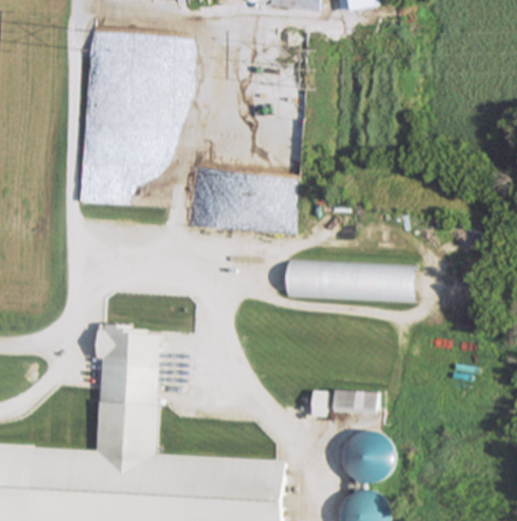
[(260,0),(267,1),(267,4),(317,12),(318,0),(260,0)]
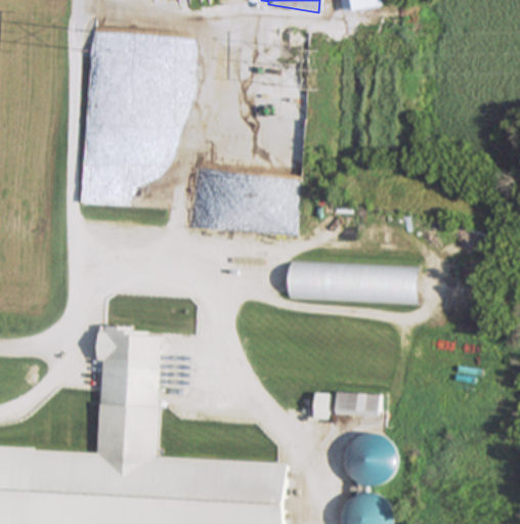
[(339,0),(341,12),(382,6),(381,0),(339,0)]
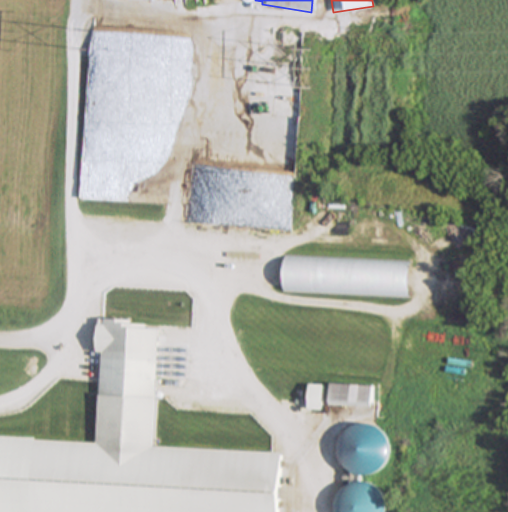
[(280,292),(406,297),(407,260),(281,256),(280,292)]
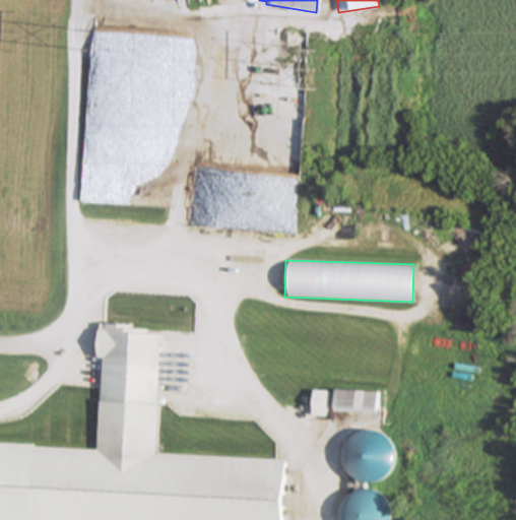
[(279,519),(282,459),(139,453),(141,415),(153,412),(156,358),(101,355),(99,412),(111,412),(109,449),(0,443),(0,519),(279,519)]
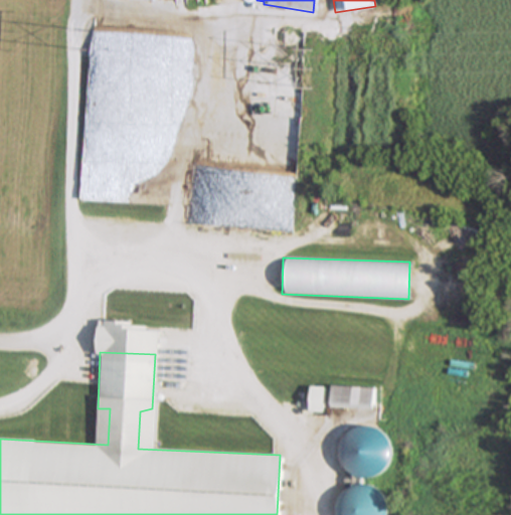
[(372,387),(329,386),(329,408),(372,408),(372,387)]
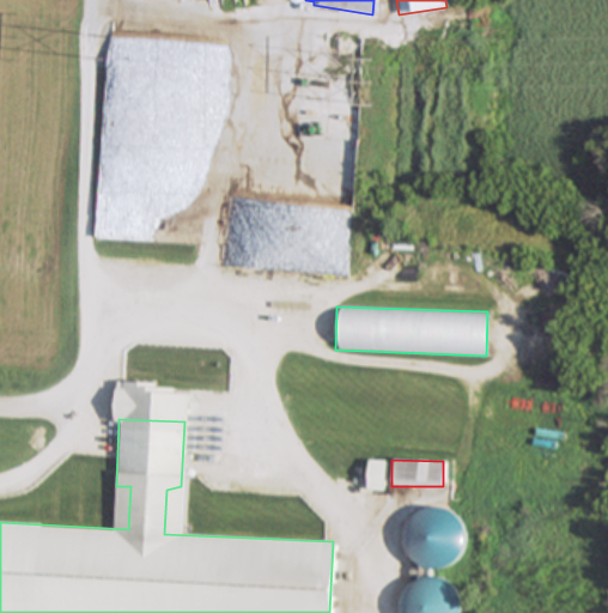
[(383,461),(366,461),(366,490),(383,490),(383,461)]
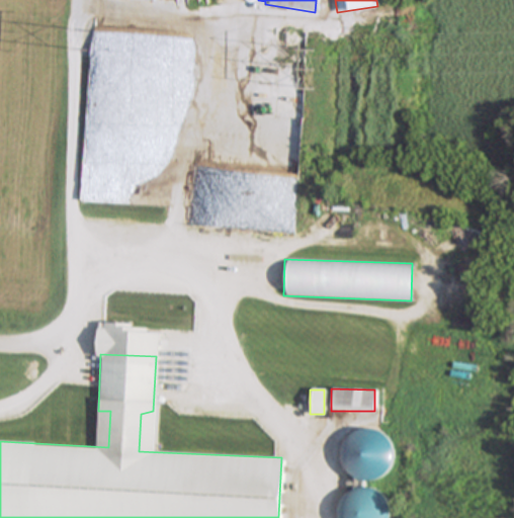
[(345,481),(391,477),(387,429),(340,433),(345,481)]
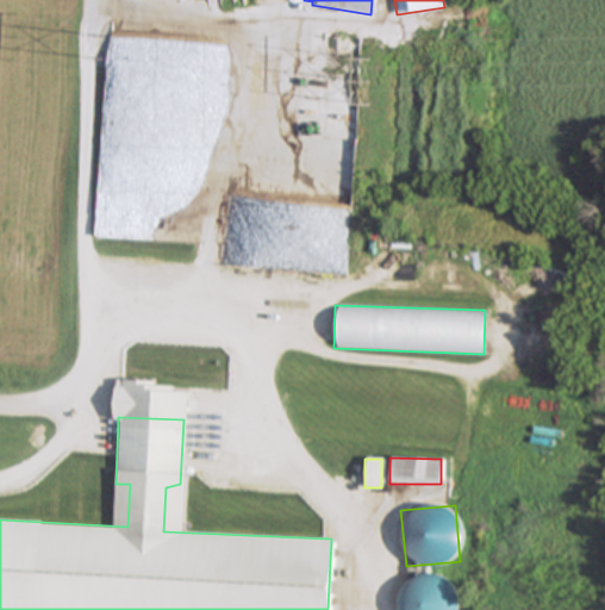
[(453,609),(449,573),(398,579),(400,609),(453,609)]
